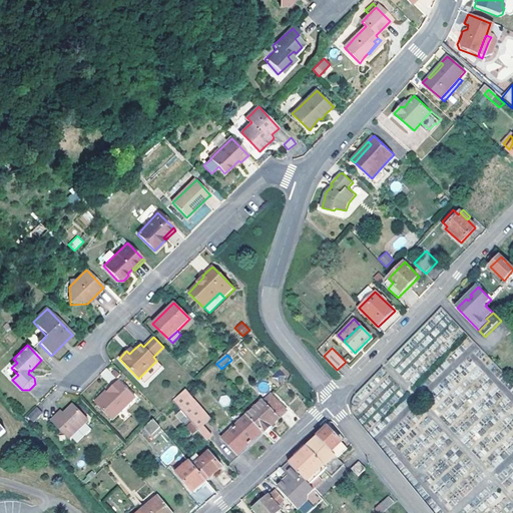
[(162,367),(156,361),(138,379),(145,385),(162,367)]
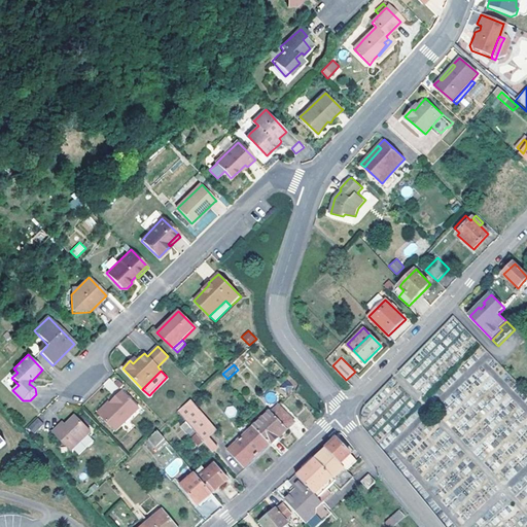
[(105,385),(111,393),(117,388),(110,380),(105,385)]
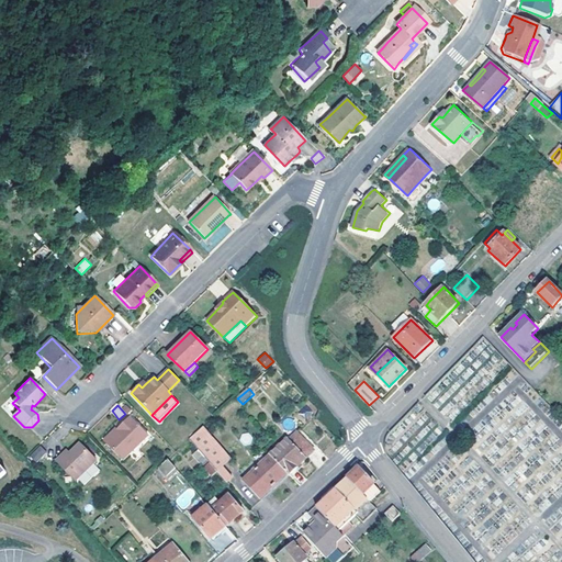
[(149,438),(131,419),(117,433),(120,434),(108,446),(124,462),(149,438)]
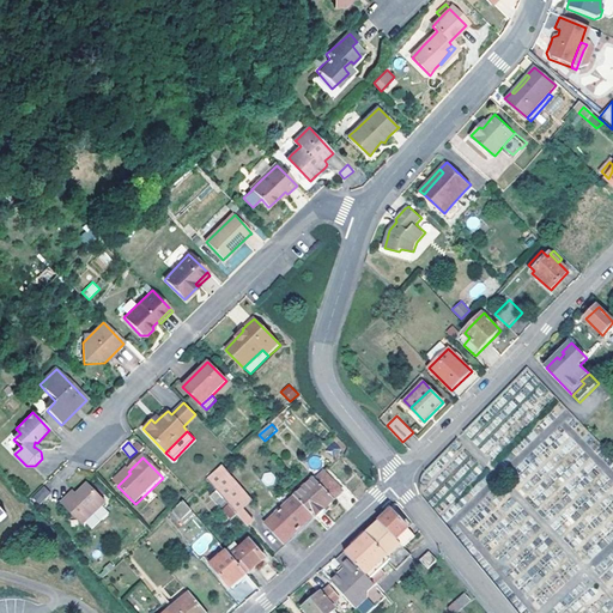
[(230,504),(237,513),(252,501),(222,466),(207,478),(230,504)]
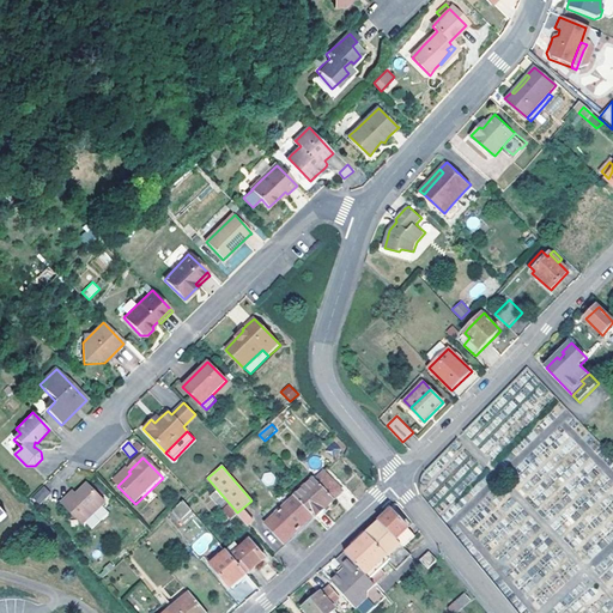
[(114,484),(117,486),(131,473),(128,472),(127,469),(114,484)]
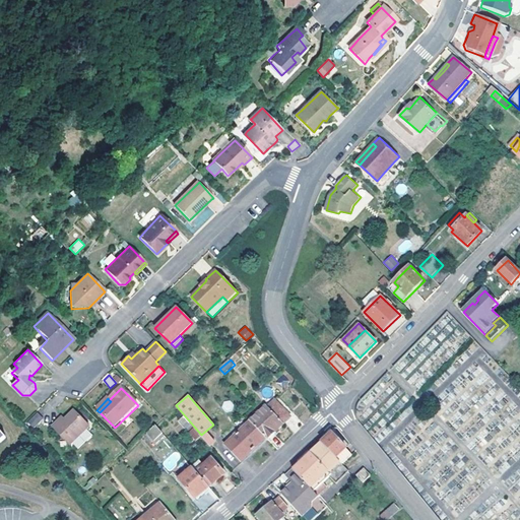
[(267,405),(251,420),(267,438),(269,439),(293,417),(283,408),(275,400),(269,406),(267,405)]
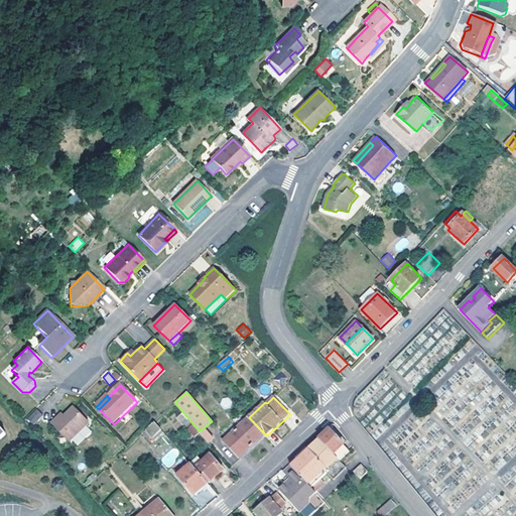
[(61,423),(58,419),(51,426),(70,445),(90,425),(75,409),(66,419),(61,423)]
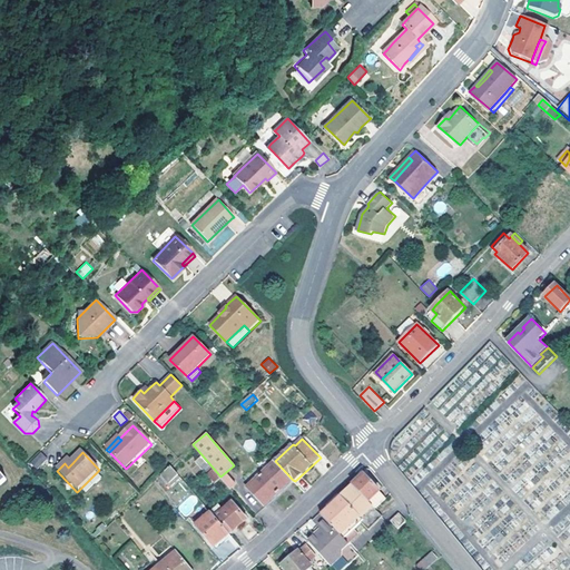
[(200,455),(194,461),(204,472),(209,468),(200,455)]
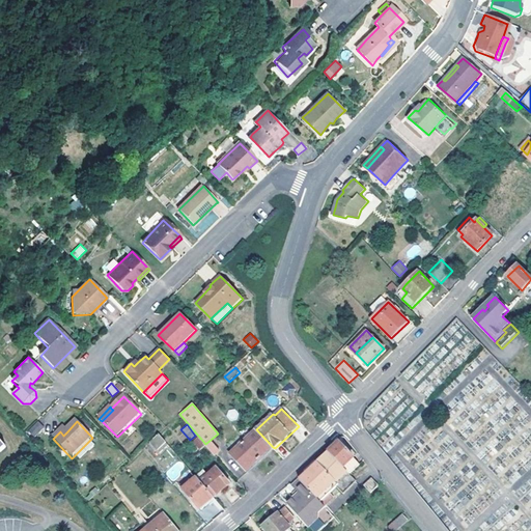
[(44,425),(35,435),(40,440),(50,430),(44,425)]
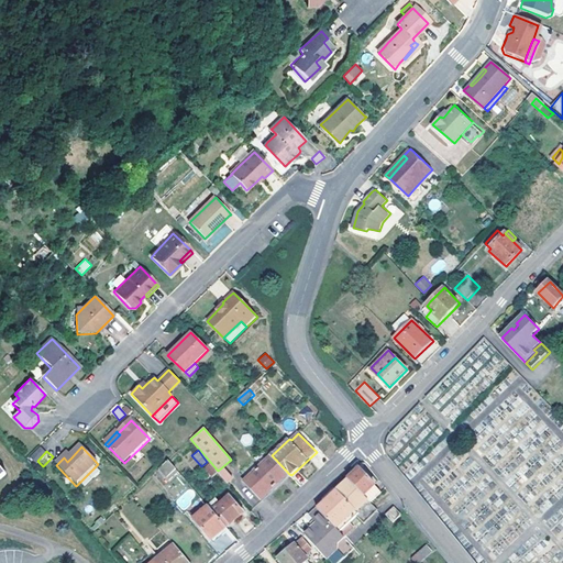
[(289,474),(272,455),(271,459),(246,481),(263,498),(289,474)]
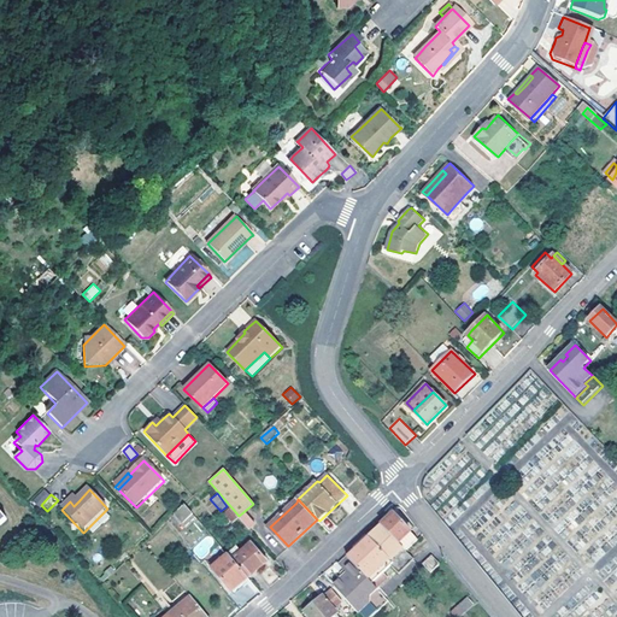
[(194,515),(186,504),(176,512),(184,522),(194,515)]
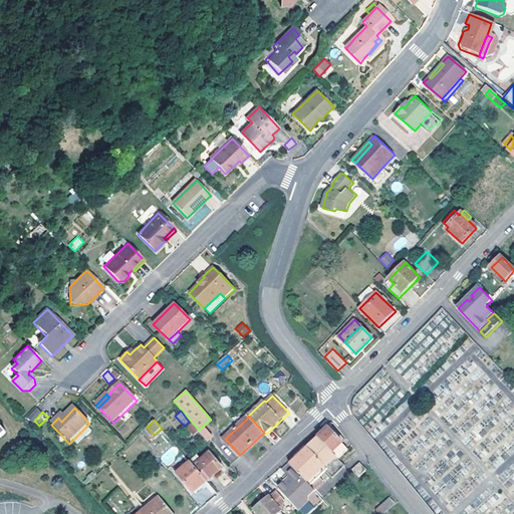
[(195,435),(200,431),(199,430),(193,423),(189,427),(195,435)]
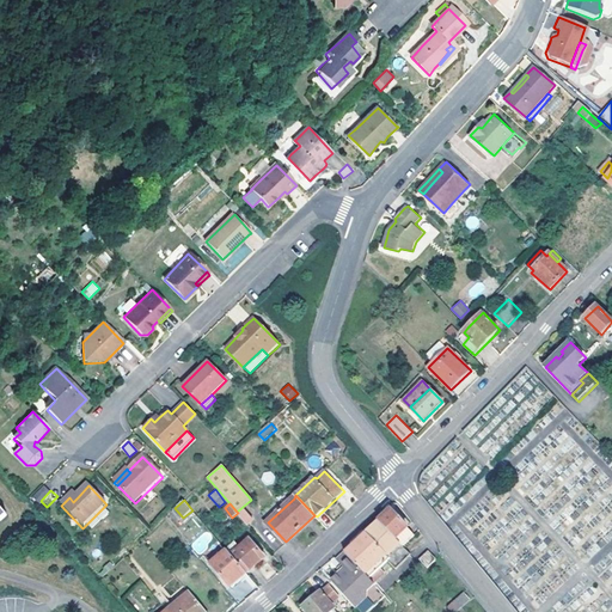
[(405,545),(415,536),(392,510),(385,515),(379,521),(402,548),(404,546),(405,545)]
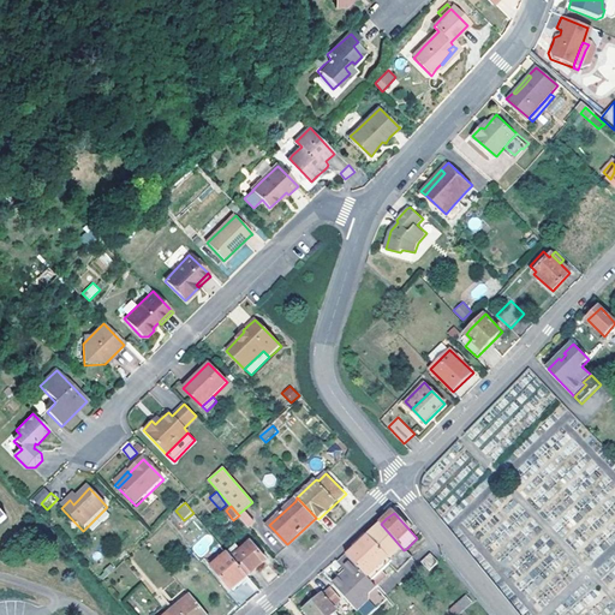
[(369,536),(393,562),(400,555),(404,550),(381,524),(372,531),(368,536),(369,536)]
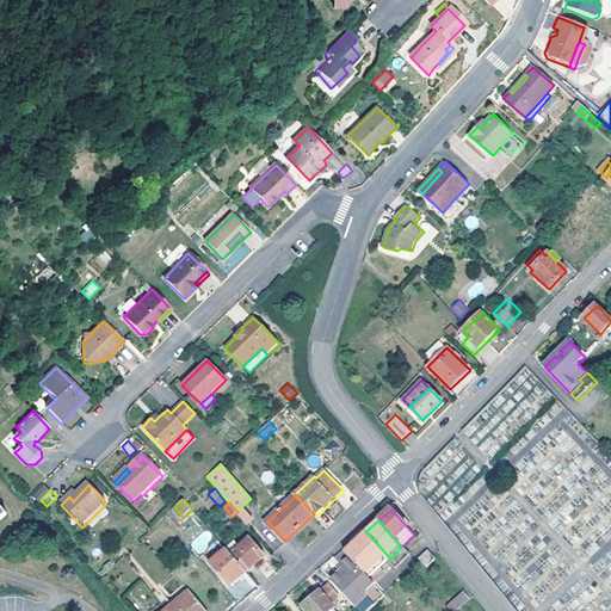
[(369,578),(381,567),(389,560),(390,559),(366,532),(358,539),(345,551),(369,578)]
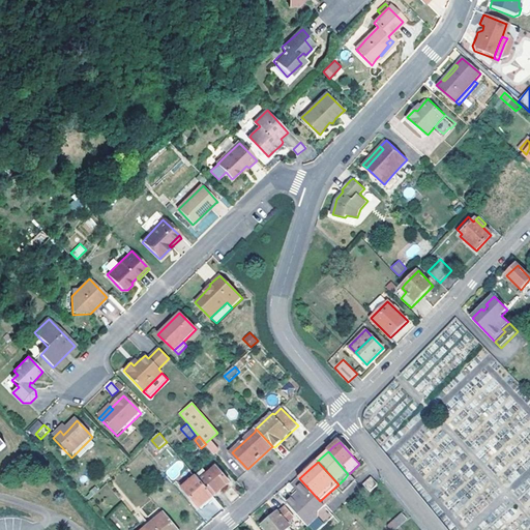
[(216,467),(201,480),(214,496),(230,482),(216,467)]
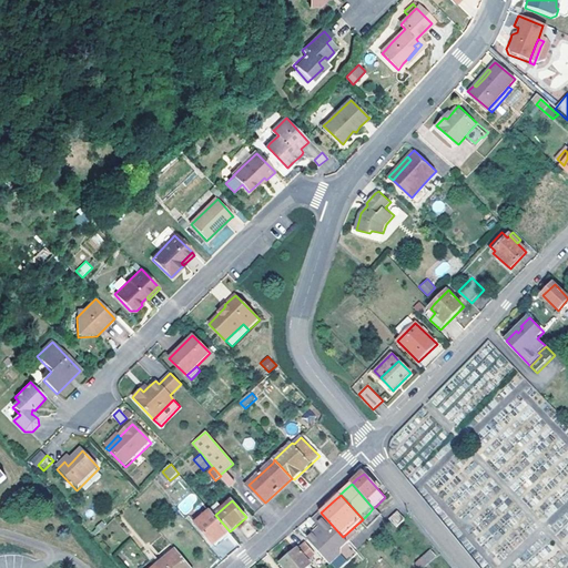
[(373,508),(369,513),(377,520),(384,515),(376,506),(375,507),(373,508)]
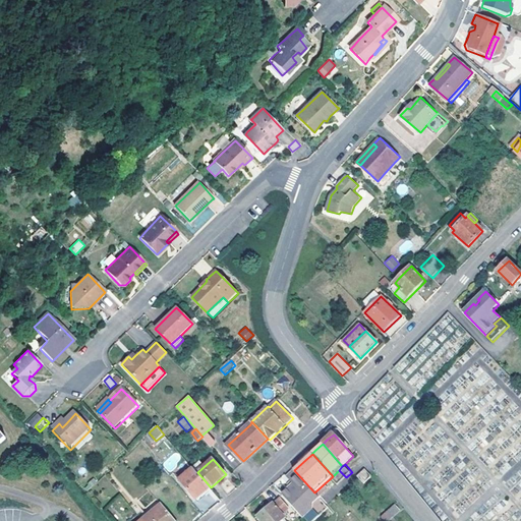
[(197,472),(194,468),(181,480),(197,500),(211,487),(197,472)]
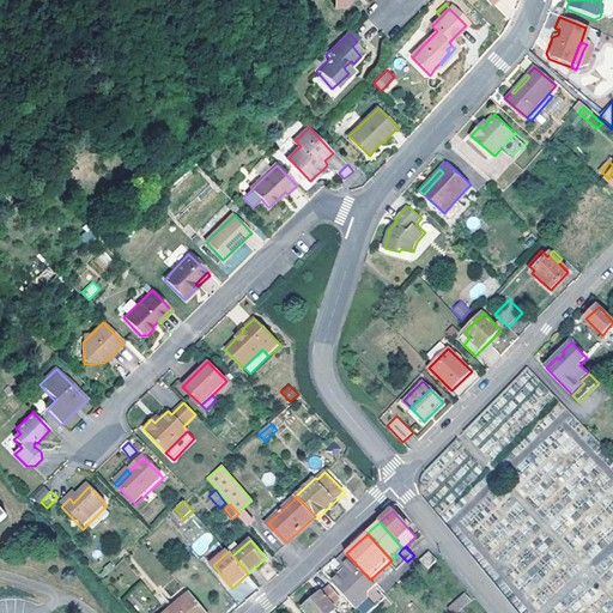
[(333,583),(350,601),(357,610),(368,601),(368,593),(376,586),(370,580),(346,553),(339,560),(344,566),(346,570),(343,574),(333,583)]
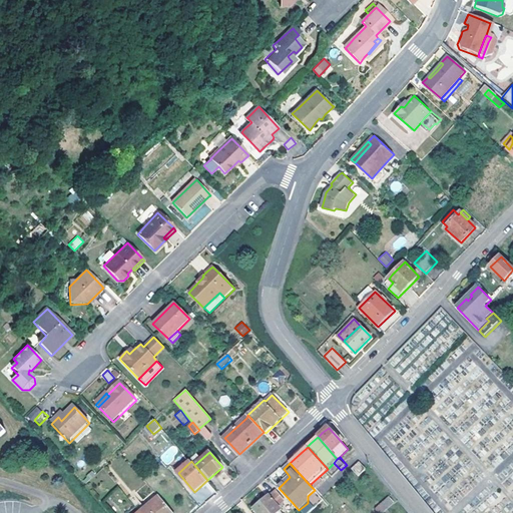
[(327,470),(333,477),(341,470),(334,463),(328,469),(327,470)]
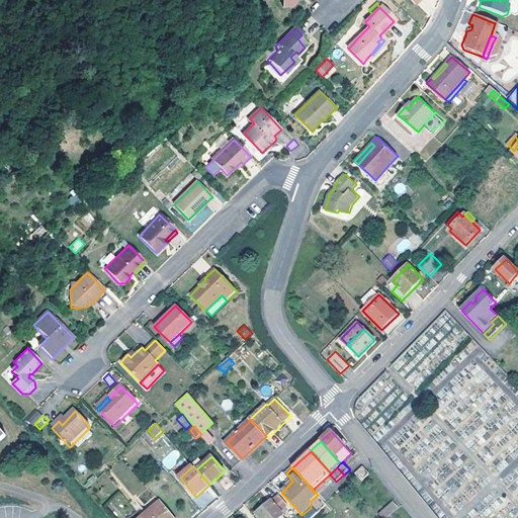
[(361,481),(369,476),(362,467),(355,475),(361,481)]
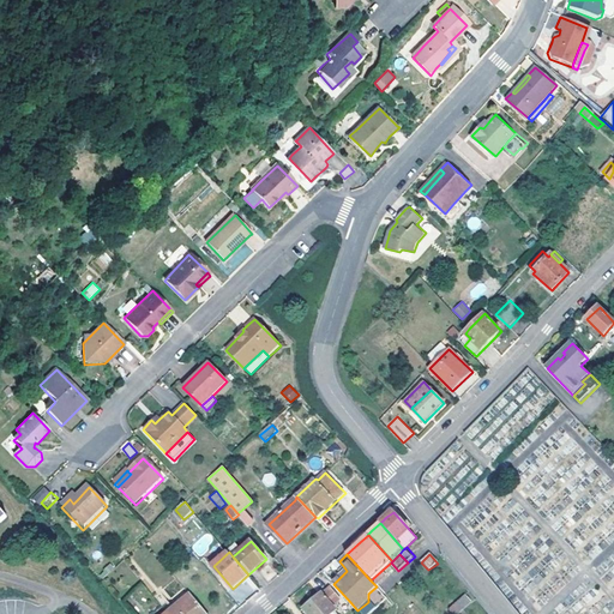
[(389,576),(383,570),(371,581),(377,587),(389,576)]
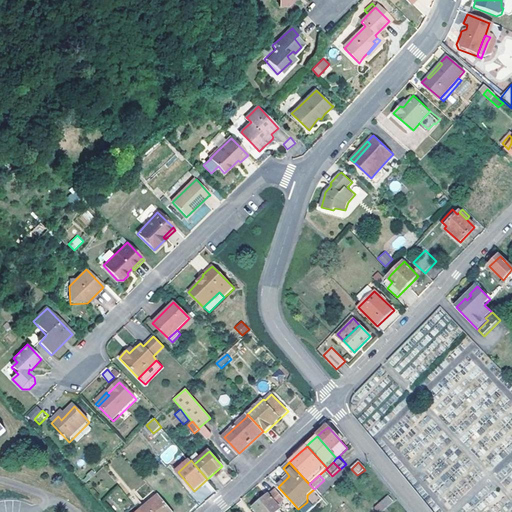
[(253,507),(257,511),(278,511),(288,504),(276,488),(269,493),(253,507)]
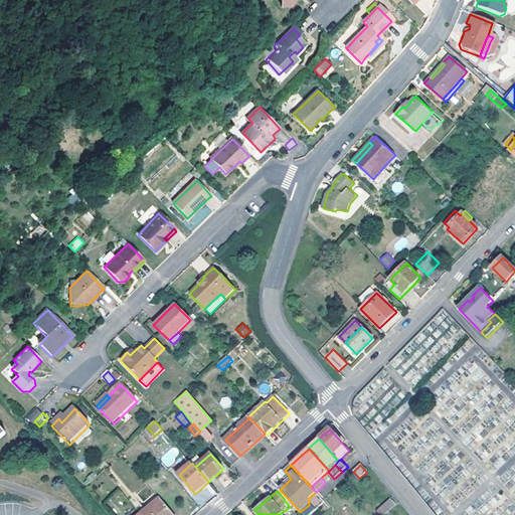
[(174,514),(160,497),(141,513),(142,514),(174,514)]
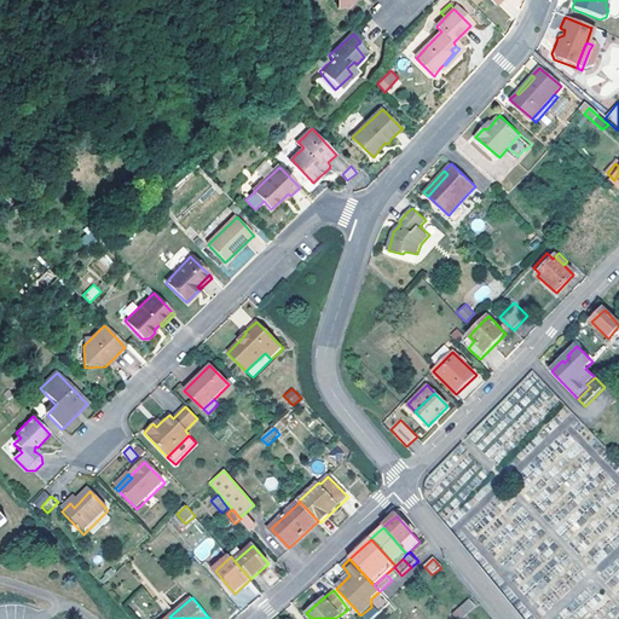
[(469,601),(453,614),(457,618),(464,618),(475,609),(469,601)]
